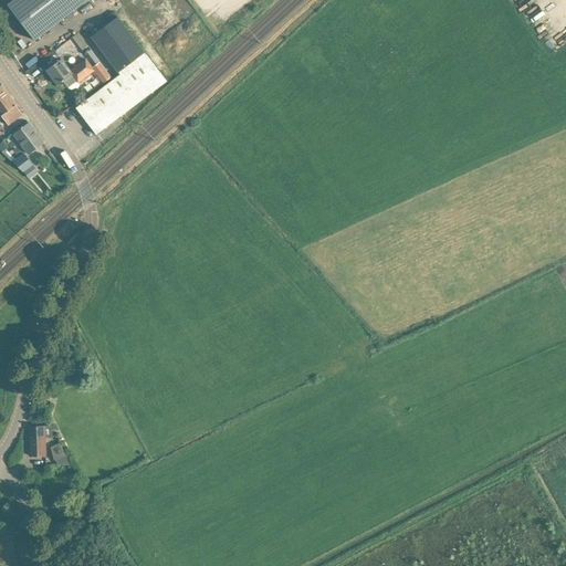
[(12,0),(7,4),(34,40),(86,0),(12,0)]
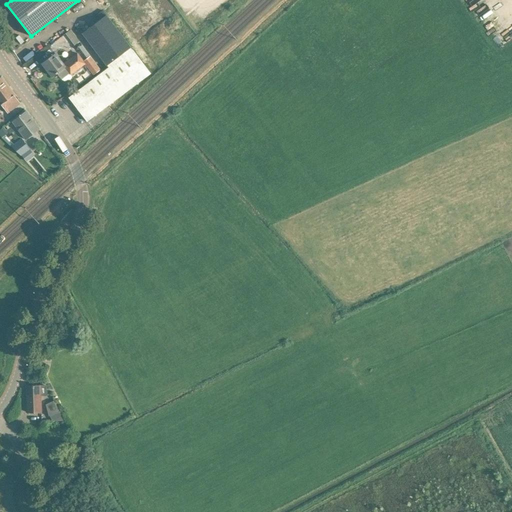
[(131,47),(106,15),(103,10),(96,15),(100,20),(82,33),(106,65),(107,65),(108,67),(69,98),(87,122),(151,74),(132,49),(132,50),(130,48),(131,47)]
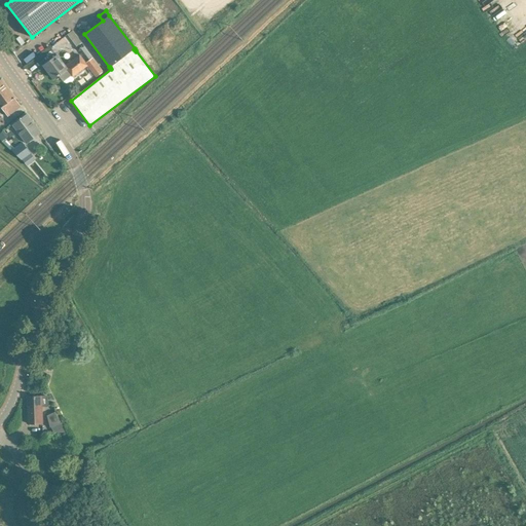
[(72,76),(85,67),(87,66),(96,77),(103,71),(83,46),(83,47),(81,45),(79,45),(77,46),(77,49),(78,50),(79,51),(80,51),(87,61),(85,63),(79,54),(65,65),(58,54),(43,66),(53,78),(67,69),(72,76)]
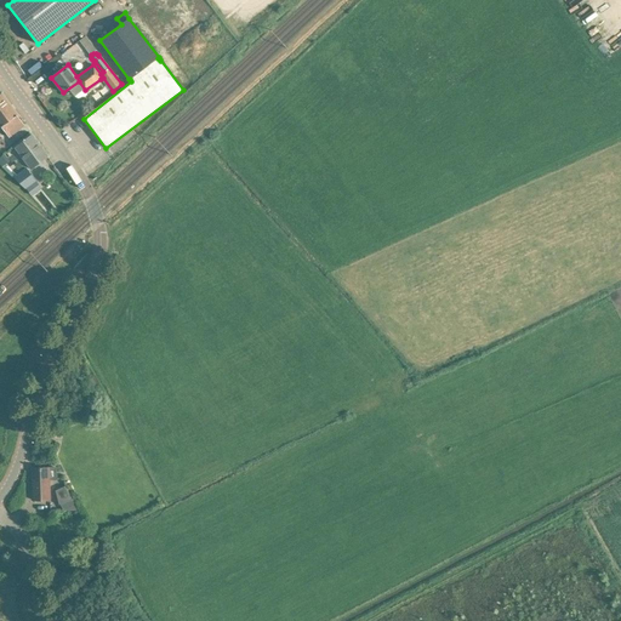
[(0,125),(9,137),(24,126),(0,95),(0,125)]
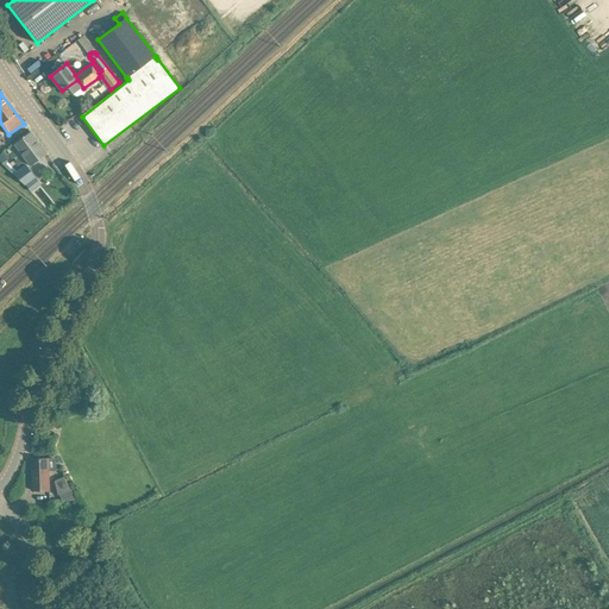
[(14,145),(30,165),(46,154),(31,132),(14,145)]
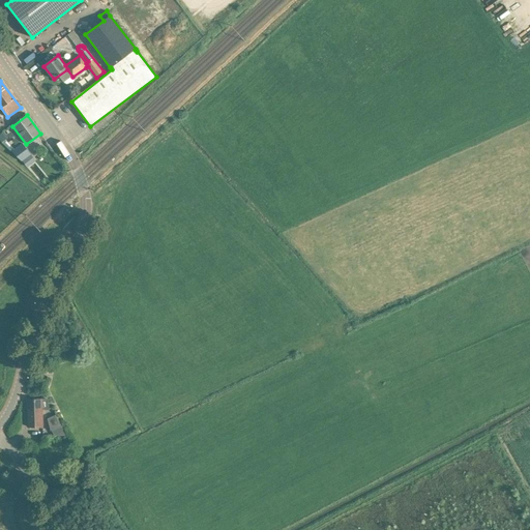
[(23,144),(11,151),(21,162),(22,160),(29,155),(31,154),(23,144)]
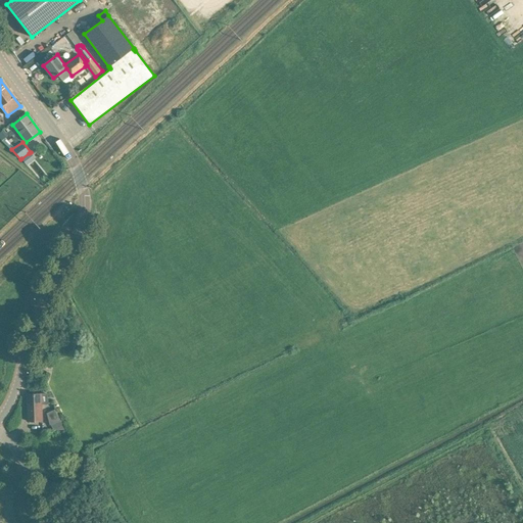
[(34,160),(29,153),(21,158),(27,165),(34,160)]
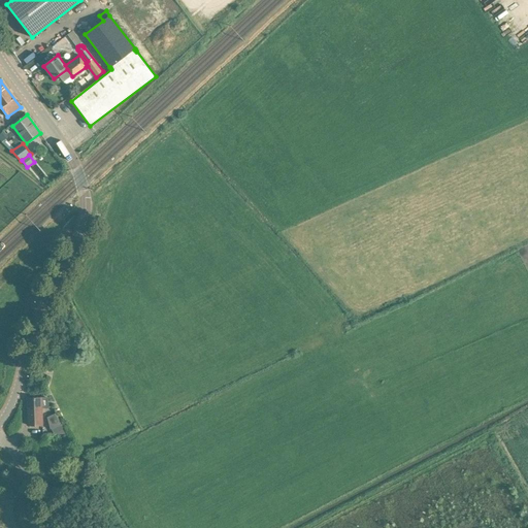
[(55,363),(67,358),(65,354),(53,359),(55,363)]
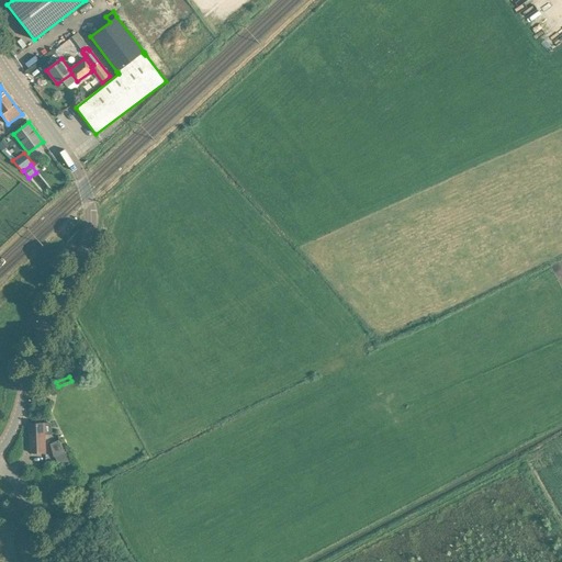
[(44,424),(41,424),(30,424),(30,453),(45,452),(44,424)]
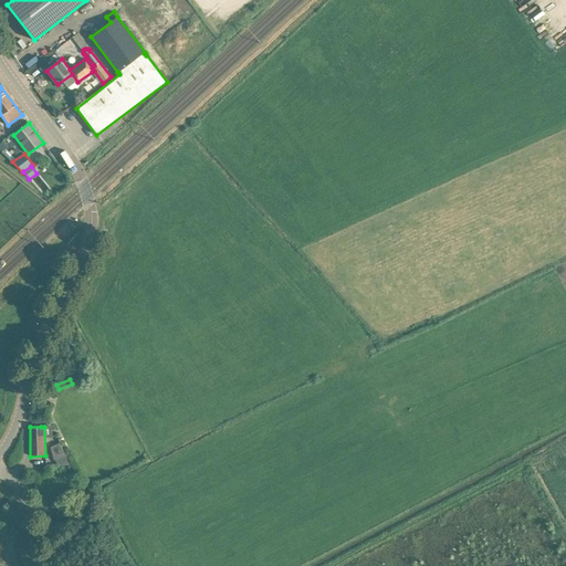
[(65,456),(59,443),(51,448),(54,460),(65,456)]
